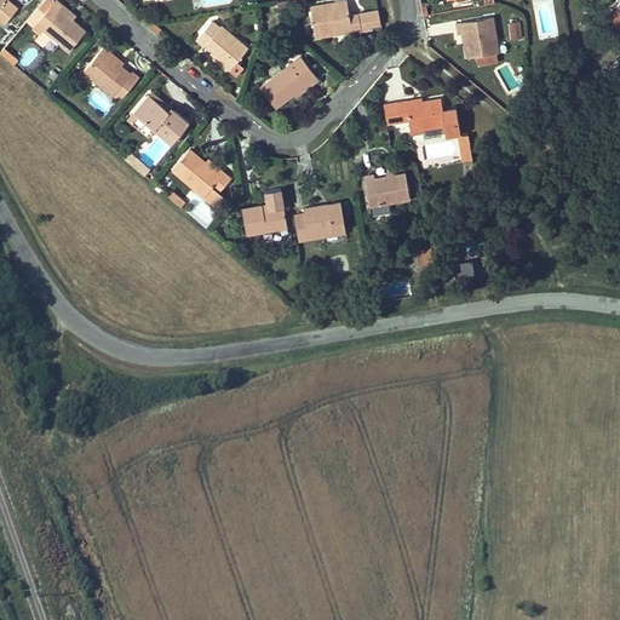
[(0,0),(0,17),(5,22),(17,7),(9,0),(0,0)]
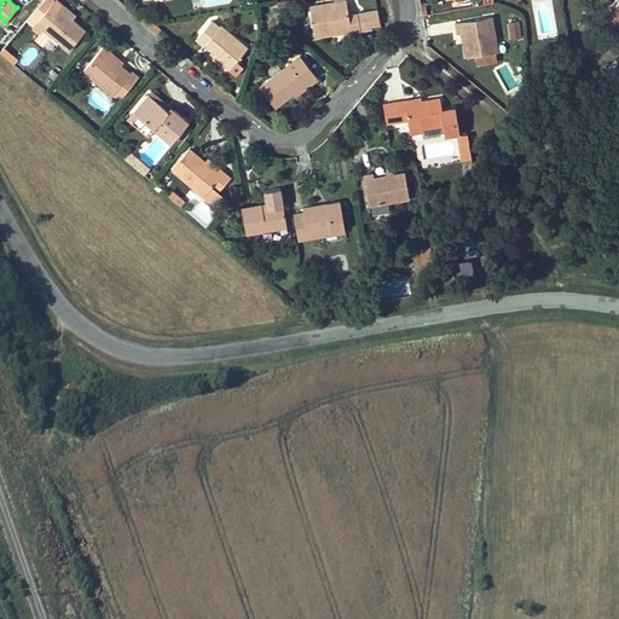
[(42,28),(68,50),(85,29),(71,18),(59,9),(63,4),(58,0),(53,0),(39,18),(46,25),(42,28)]
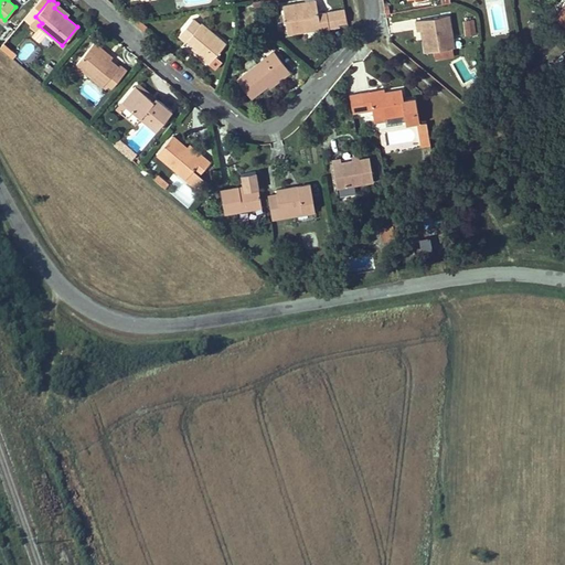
[(320,23),(320,27),(321,31),(330,29),(329,27),(339,24),(339,21),(347,19),(344,8),(318,12),(316,0),(312,0),(283,6),(287,33),(307,30),(307,25),(320,23)]
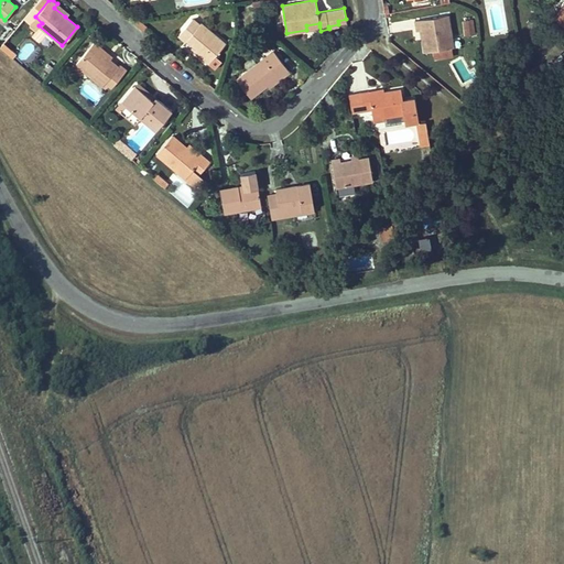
[(57,3),(54,8),(65,17),(68,13),(57,3)]
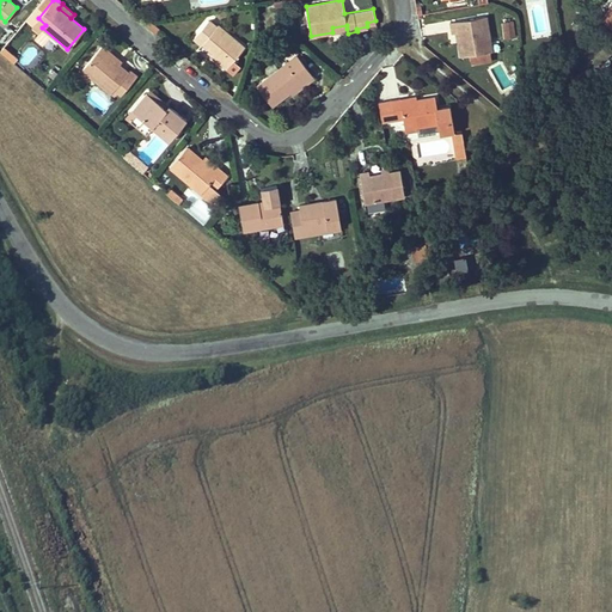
[(453,32),(457,32),(461,31),(465,55),(470,55),(490,51),(493,50),(487,16),(451,20),(453,32)]
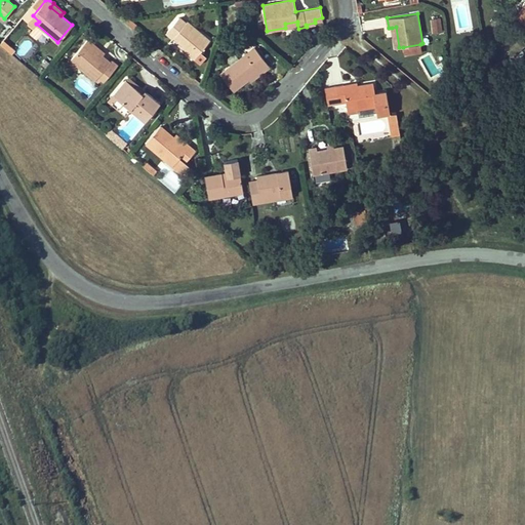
[(210,40),(188,21),(186,23),(179,16),(167,31),(180,42),(183,44),(180,46),(195,58),(210,40)]
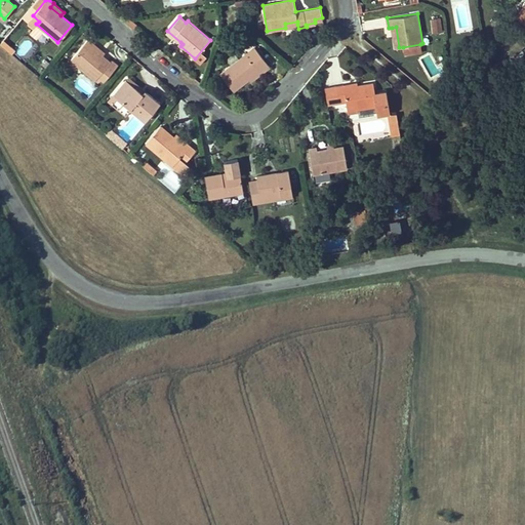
[(442,31),(440,16),(431,17),(433,32),(442,31)]
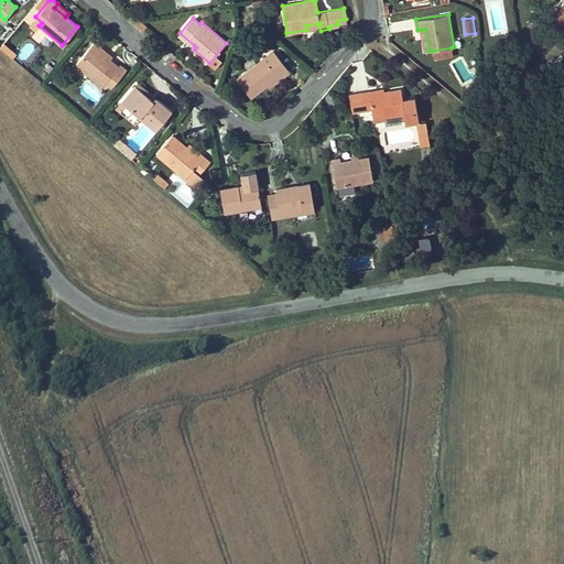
[(26,41),(15,55),(23,61),(34,46),(26,41)]
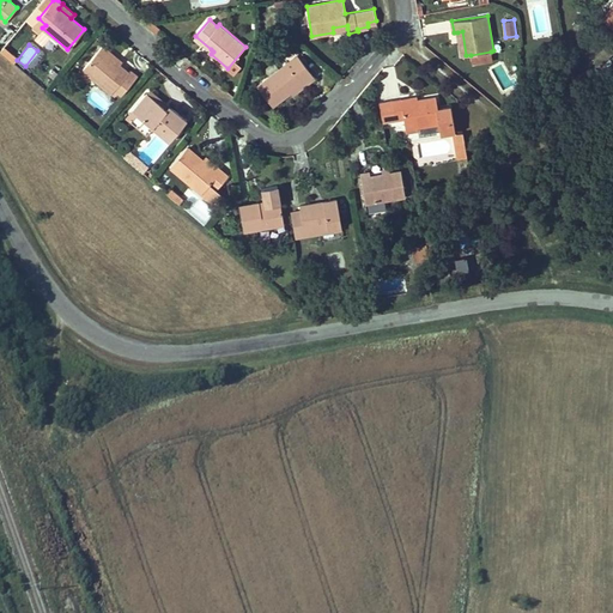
[(0,49),(0,50),(10,59),(13,54),(4,46),(0,49)]
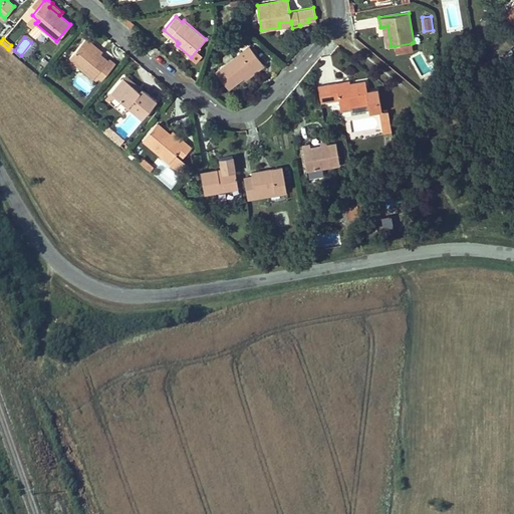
[(107,60),(100,53),(90,46),(92,43),(85,38),(69,57),(75,62),(95,79),(97,77),(95,74),(100,68),(106,73),(114,63),(108,58),(107,60)]
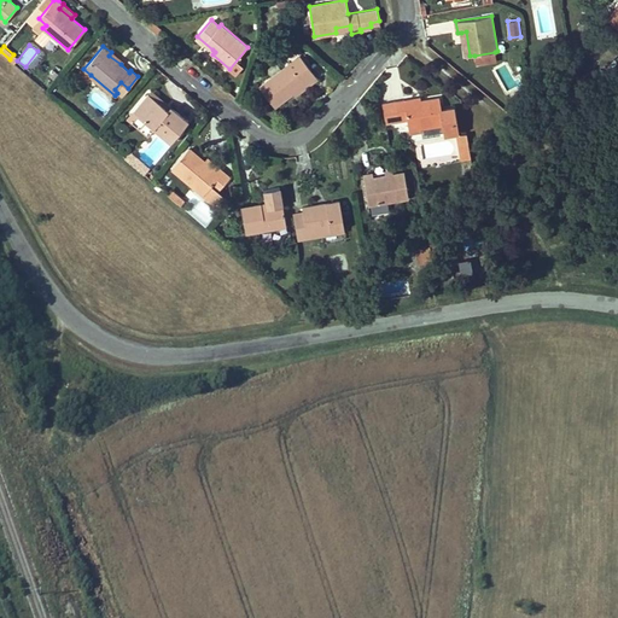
[(111,52),(109,56),(121,64),(122,62),(111,52)]
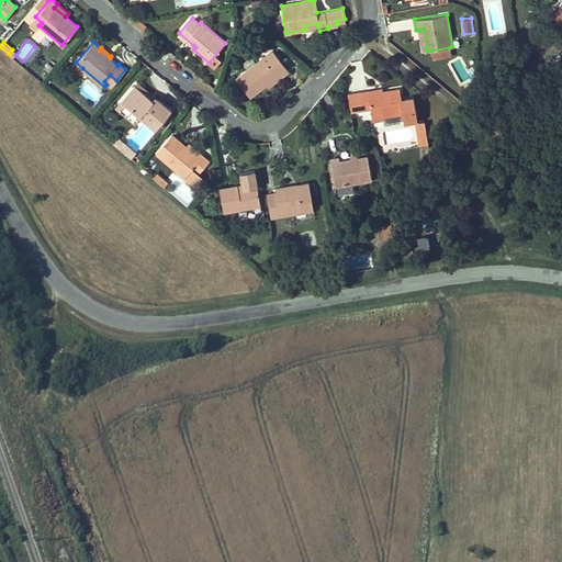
[(451,54),(450,47),(431,51),(433,57),(451,54)]
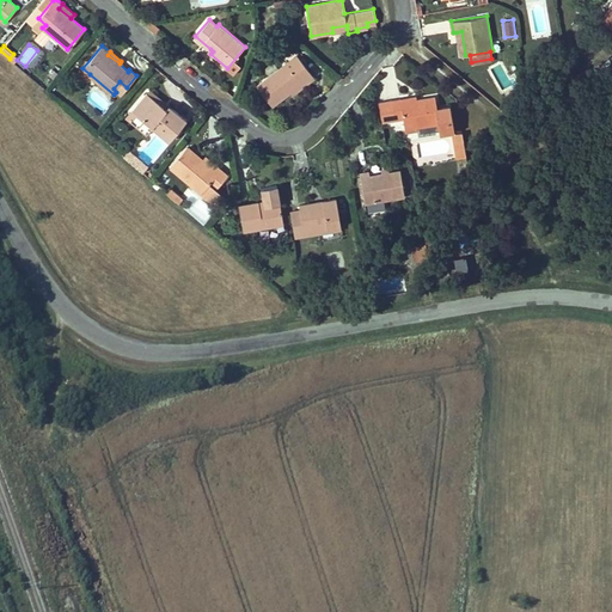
[(314,77),(297,55),(257,86),(271,105),(291,91),(303,81),(305,84),(314,77)]
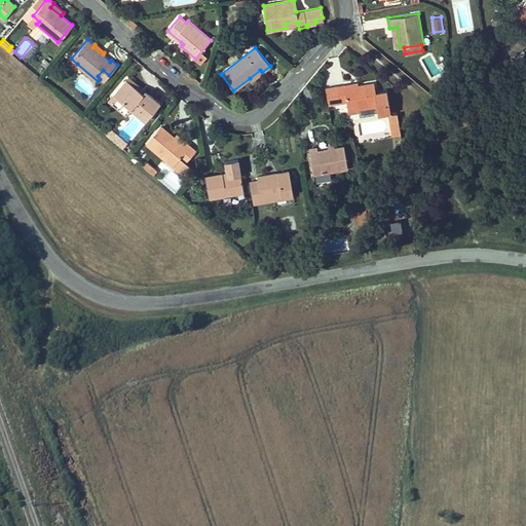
[(72,70),(77,64),(71,59),(67,65),(72,70)]
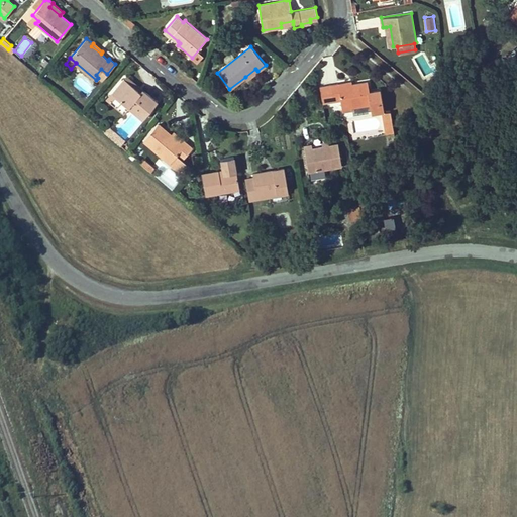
[(101,69),(96,75),(98,78),(102,81),(107,74),(101,69)]
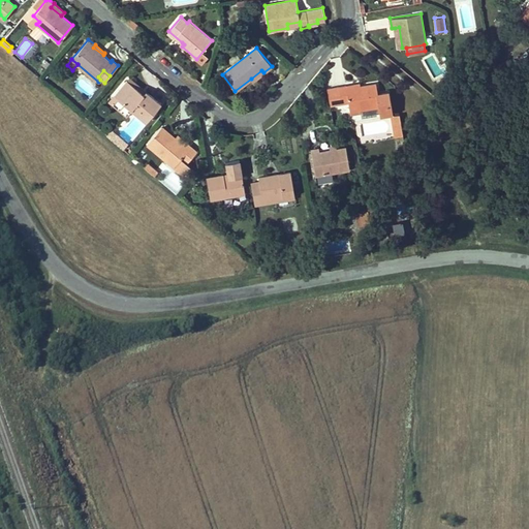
[(253,81),(263,72),(261,70),(251,79),(253,81)]
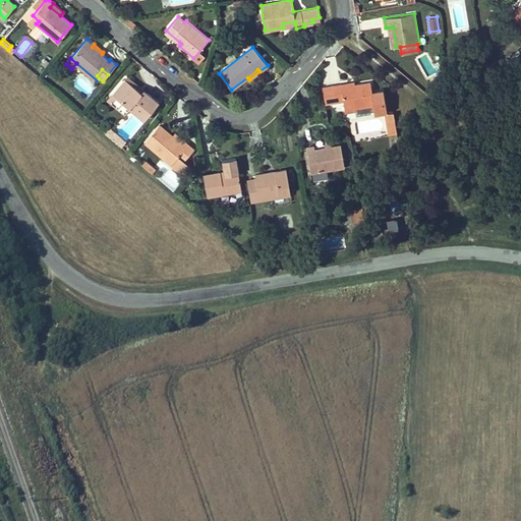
[(125,78),(141,92),(143,90),(127,75),(125,78)]
